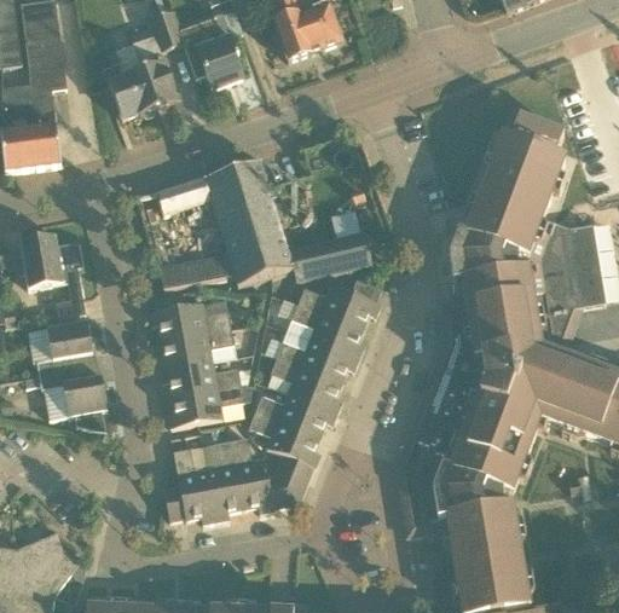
[(0,0),(0,67),(16,65),(21,64),(12,0),(0,0)]
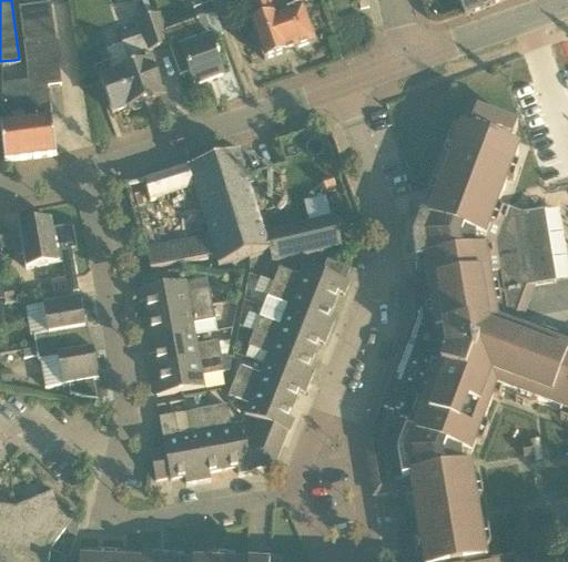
[(49,0),(18,3),(27,71),(26,71),(27,78),(29,94),(31,118),(52,115),(48,83),(61,81),(49,0)]
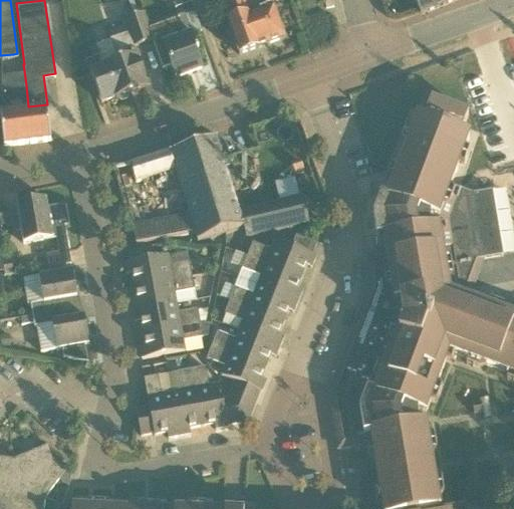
[(266,4),(265,0),(223,0),(229,15),(227,16),(239,51),(283,35),(272,2),(266,4)]
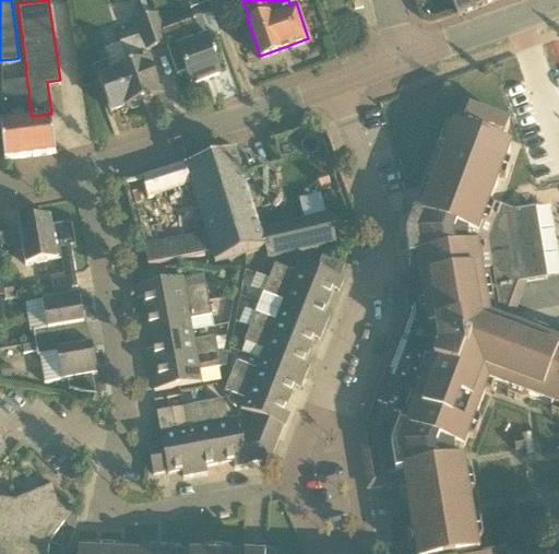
[(452,0),(454,3),(458,11),(485,0),(452,0)]
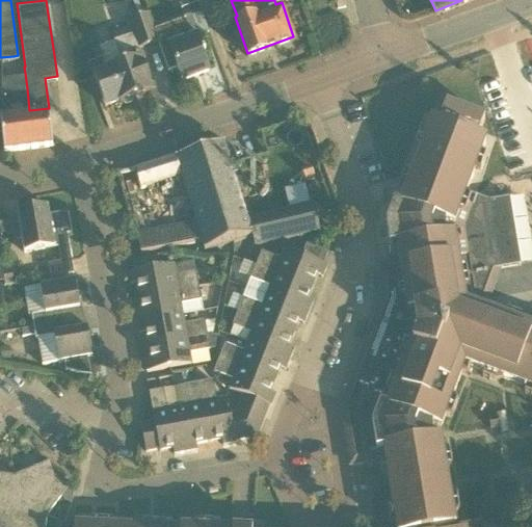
[(200,9),(191,12),(197,32),(198,32),(207,29),(200,9)]
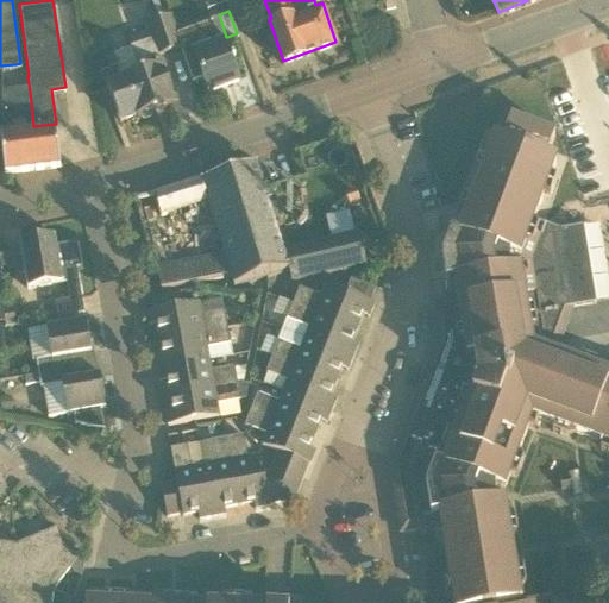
[(159,52),(181,44),(170,12),(149,19),(155,36),(132,44),(142,70),(124,76),(107,82),(120,117),(137,111),(138,113),(140,112),(144,114),(151,112),(152,107),(176,99),(162,61),(157,62),(152,50),(158,49),(159,52)]
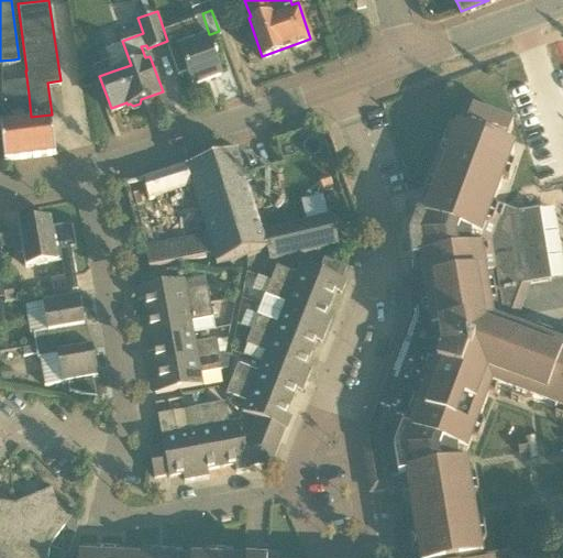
[(178,70),(188,67),(192,80),(220,70),(213,53),(217,52),(210,34),(209,34),(202,13),(163,26),(168,42),(167,42),(178,70)]
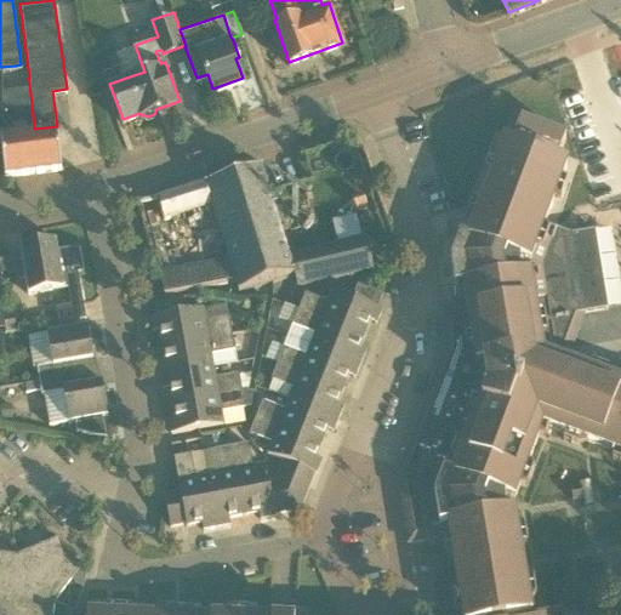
[(3,132),(0,132),(0,137),(5,170),(5,172),(61,166),(61,163),(57,126),(34,129),(32,103),(3,106),(3,132)]
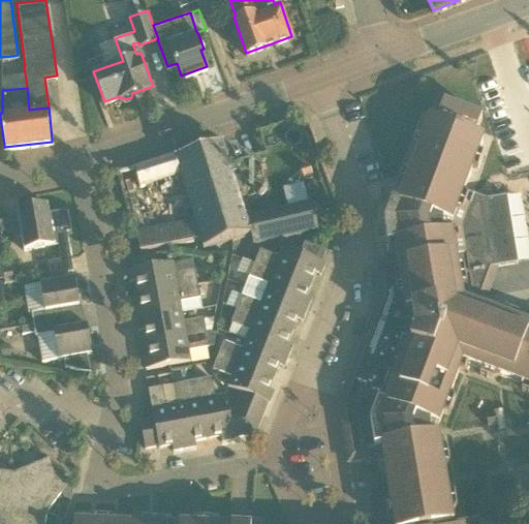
[(394,239),(398,258),(376,263),(380,288),(361,341),(344,384),(341,393),(338,400),(347,456),(369,453),(367,441),(380,439),(394,523),(250,523),(251,523),(228,522),(154,519),(148,519),(119,517),(113,517),(76,516),(74,516),(73,523),(476,523),(475,516),(479,515),(479,514),(454,518),(438,428),(438,421),(462,358),(528,381),(528,320),(481,303),(497,263),(486,195),(464,187),(475,155),(465,151),(471,134),(438,121),(431,139),(421,134),(397,198),(392,196),(384,218),(387,240),(394,239)]
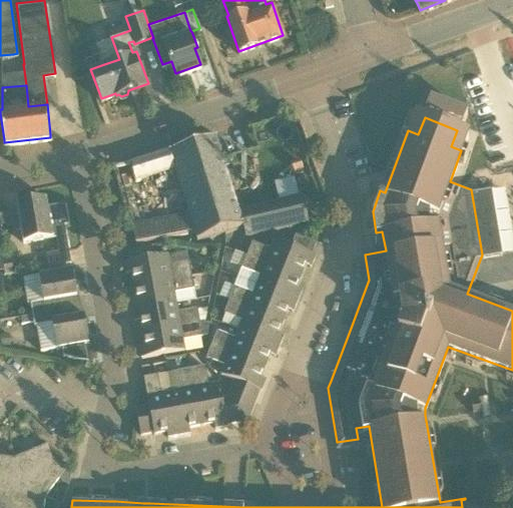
[(222,152),(215,132),(135,157),(135,159),(130,160),(135,178),(174,166),(188,211),(132,221),(135,239),(194,229),(196,238),(225,229),(243,224),(245,233),(308,218),(301,191),(239,207),(222,152)]
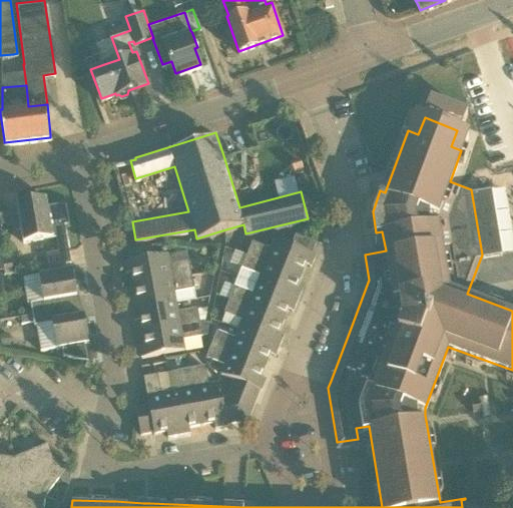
[(17,199),(18,208),(22,238),(56,232),(59,248),(69,247),(64,222),(68,221),(65,200),(47,203),(46,194),(37,196),(30,191),(25,198),(17,199)]
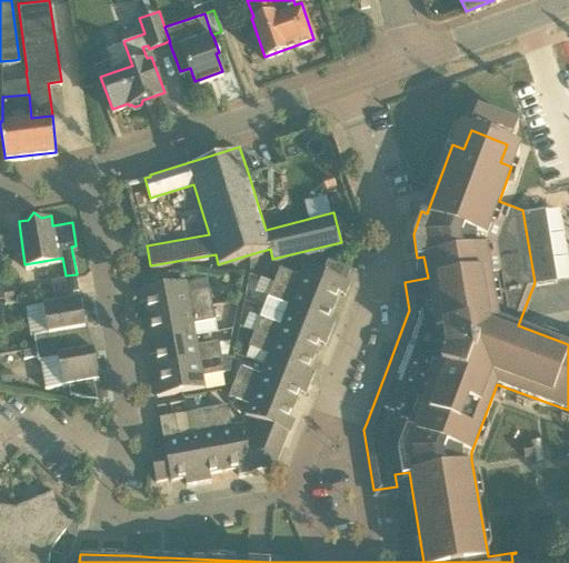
[(349,280),(305,261),(300,272),(280,264),(273,279),(333,302),(340,288),(345,289),(343,291),(345,292),(349,280)]
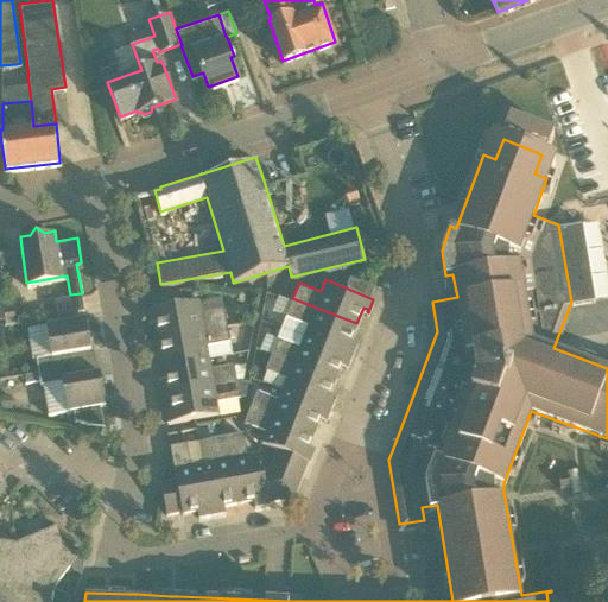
[(292,299),(278,293),(273,308),(286,314),(309,322),(304,333),(352,353),(358,340),(355,340),(355,342),(350,340),(356,323),(292,298),(292,299)]
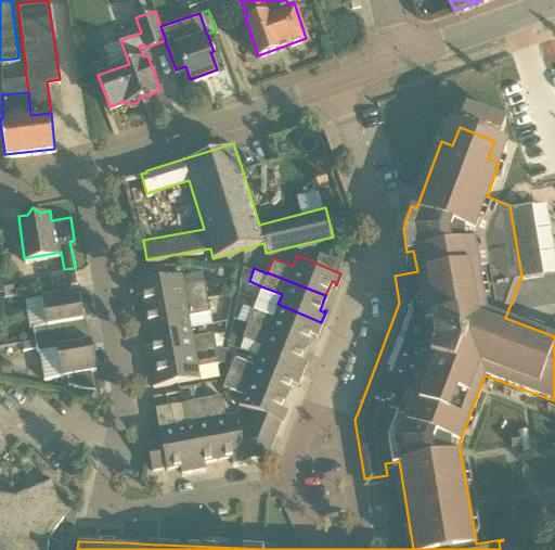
[(204,279),(183,283),(181,273),(181,271),(134,280),(137,293),(143,292),(145,306),(207,294),(205,279),(204,279)]
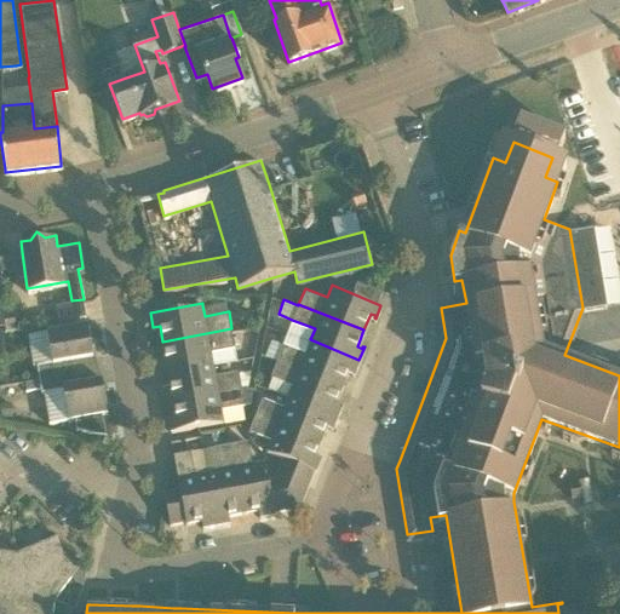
[(39,377),(72,371),(70,357),(87,355),(85,344),(91,343),(87,321),(46,327),(52,359),(36,361),(39,377)]
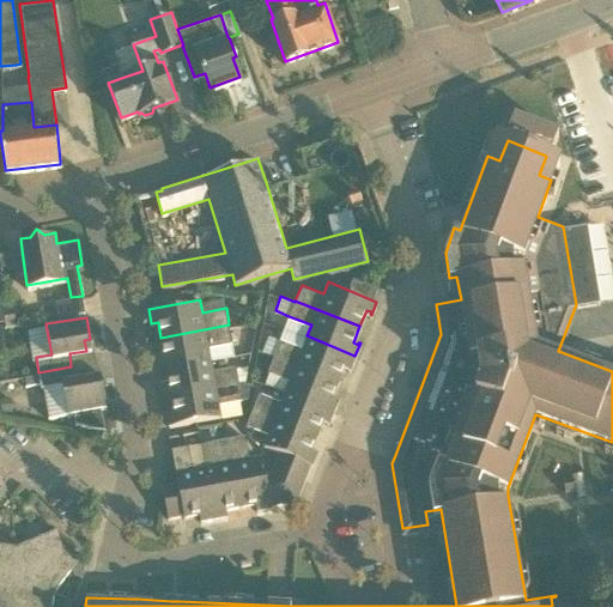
[(159,366),(211,357),(208,346),(232,341),(229,325),(161,338),(163,352),(157,353),(159,366)]
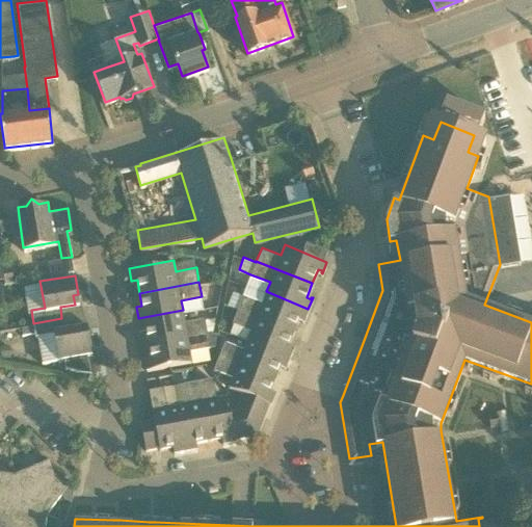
[(308,309),(266,291),(263,301),(243,293),(238,307),(294,330),(298,318),(303,319),(308,309)]
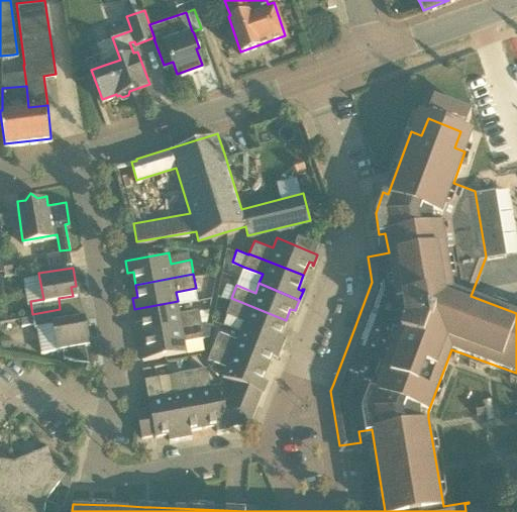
[(282,344),(286,334),(281,332),(286,320),(231,298),(226,311),(244,319),(241,328),(282,344)]
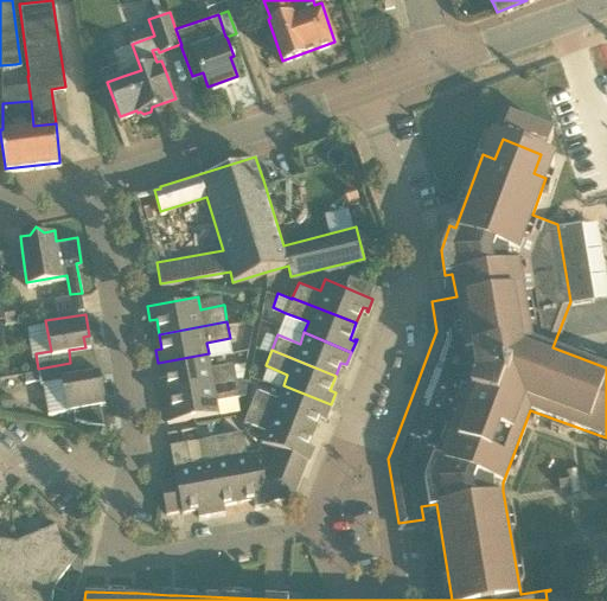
[(210,365),(209,353),(158,363),(160,376),(166,375),(168,390),(237,377),(234,360),(210,365)]
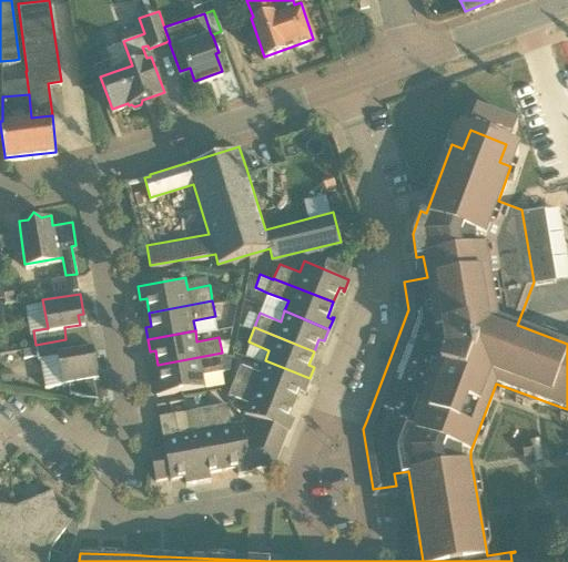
[(68,350),(66,339),(36,345),(38,356),(58,353),(62,381),(69,380),(71,390),(98,396),(93,376),(99,376),(95,356),(90,357),(88,347),(68,350)]
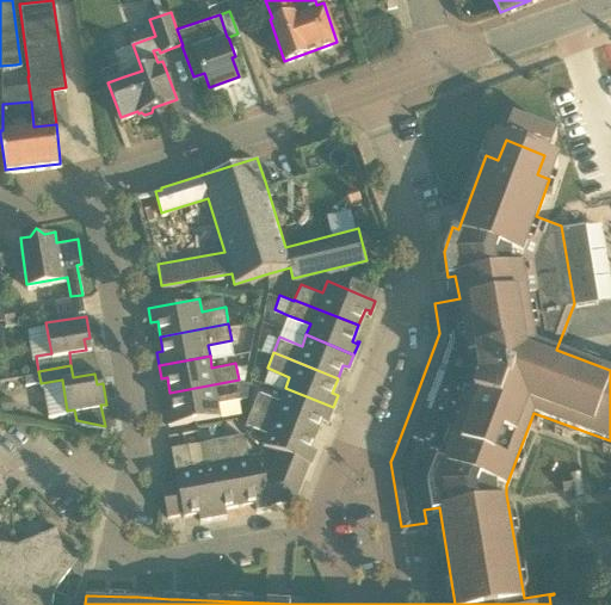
[(168,423),(220,413),(218,401),(241,396),(239,380),(170,393),(173,407),(166,408),(168,423)]
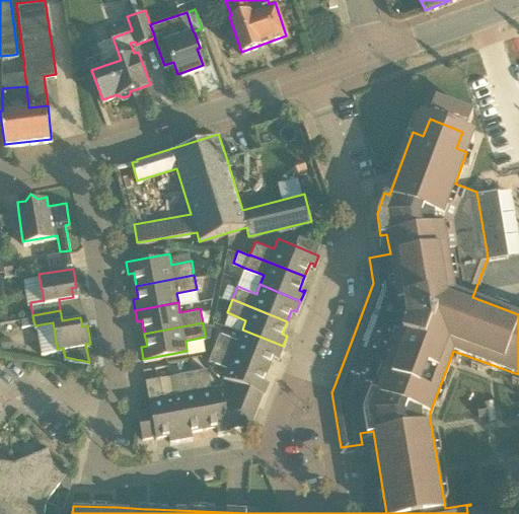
[(283,346),(242,329),(238,339),(219,332),(214,345),(269,367),(273,355),(278,357),(283,346)]
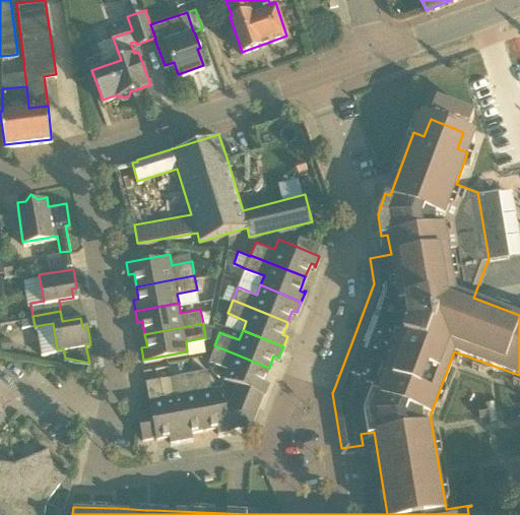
[(265,393),(269,381),(264,379),(269,368),(214,345),(209,359),(228,366),(224,376),(239,382),(234,392),(259,402),(263,392),(265,393)]
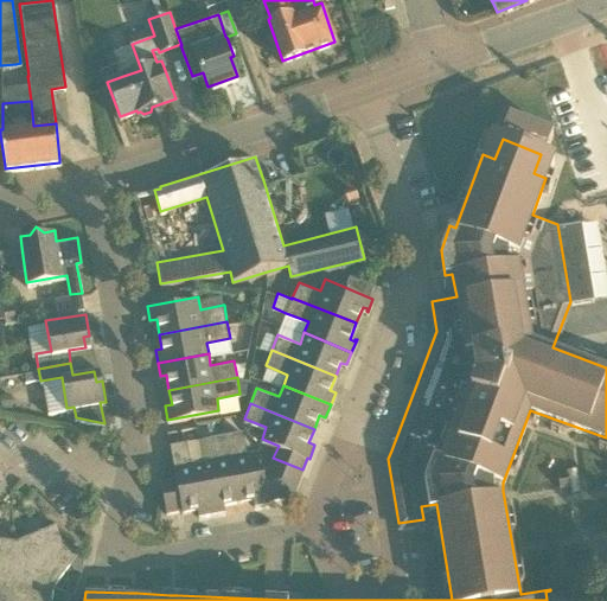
[(247,452),(243,428),(227,432),(238,500),(254,497),(254,503),(268,500),(268,498),(293,493),(270,465),(262,467),(260,449),(247,452)]
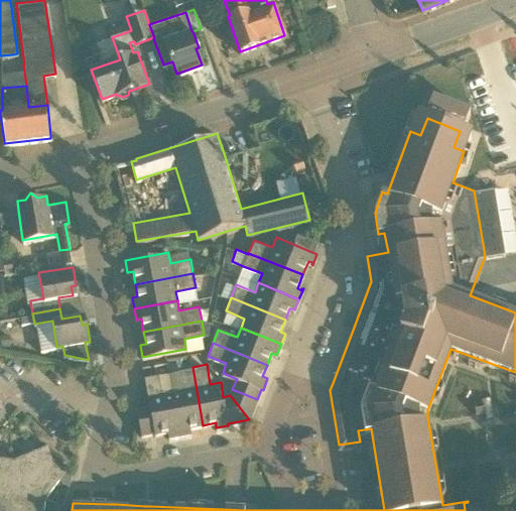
[(180,434),(191,432),(190,428),(203,425),(192,367),(178,369),(182,389),(172,390),(180,434)]
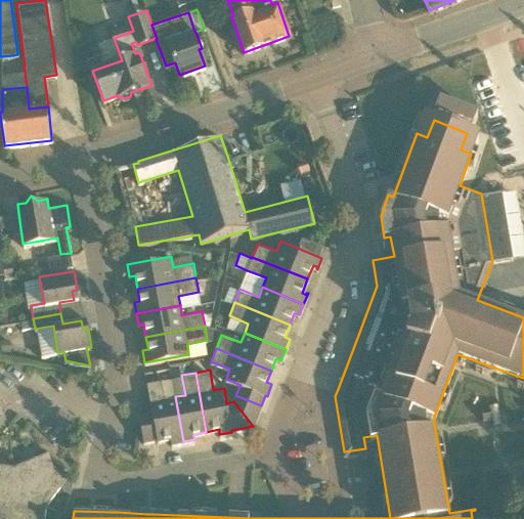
[(183,441),(175,396),(165,398),(162,379),(146,382),(151,412),(138,415),(143,441),(157,438),(157,440),(170,438),(171,443),(183,441)]
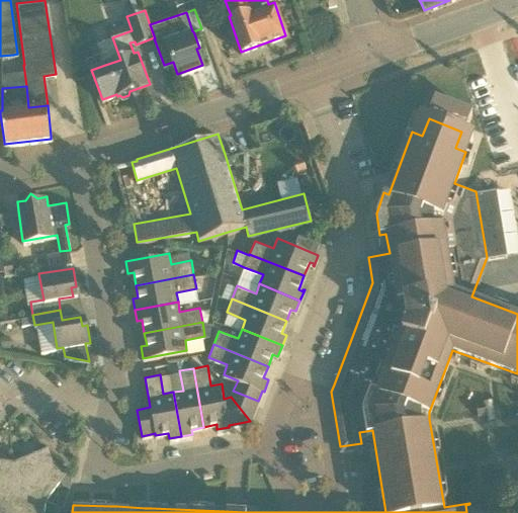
[(250,421),(258,401),(233,391),(231,397),(250,421)]
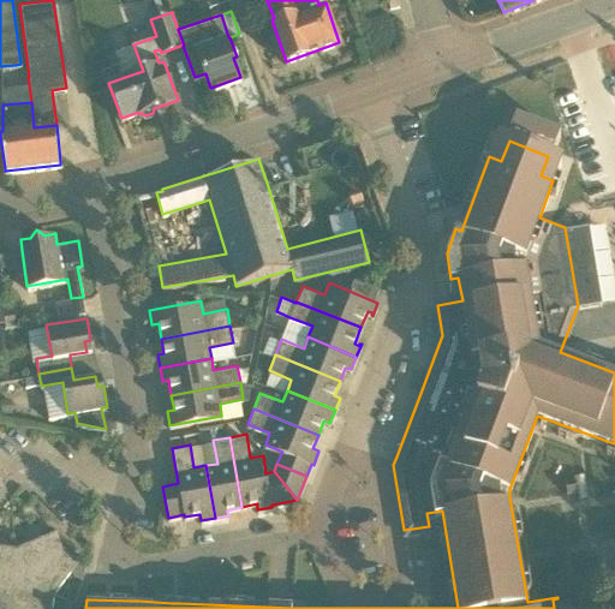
[(67,547),(64,543),(58,527),(17,545),(22,579),(54,592),(70,569),(82,578),(87,563),(79,559),(81,556),(67,547)]
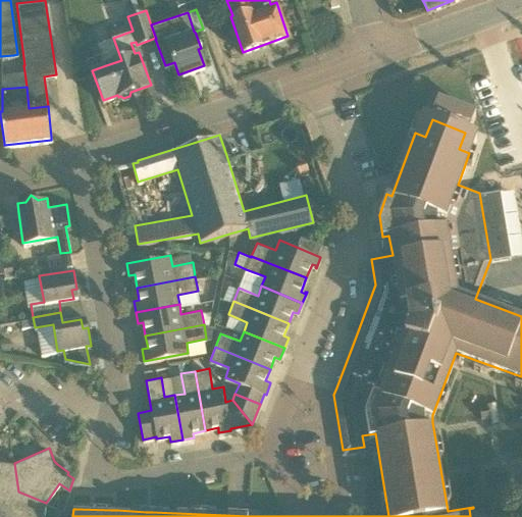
[(0,506),(18,492),(14,463),(0,461),(0,506)]
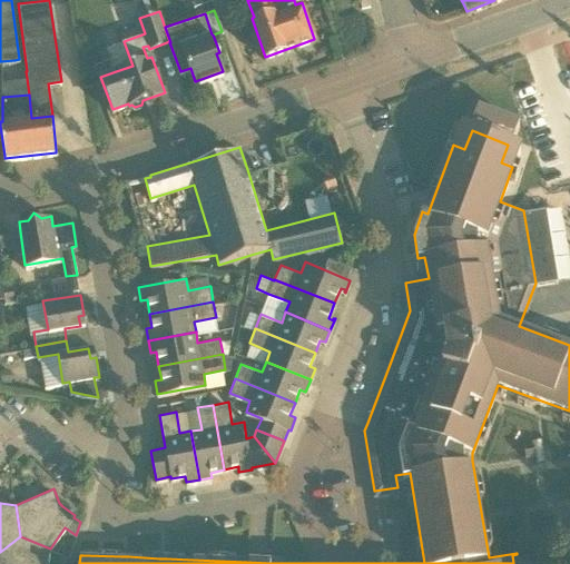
[(47,563),(50,548),(20,536),(0,552),(0,563),(47,563)]
